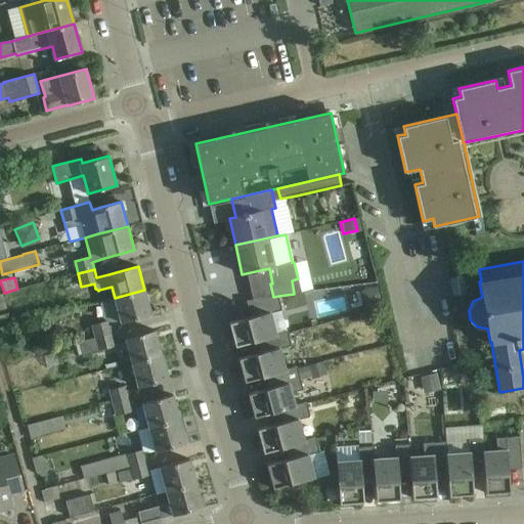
[(378,287),(360,291),(364,306),(382,302),(378,287)]
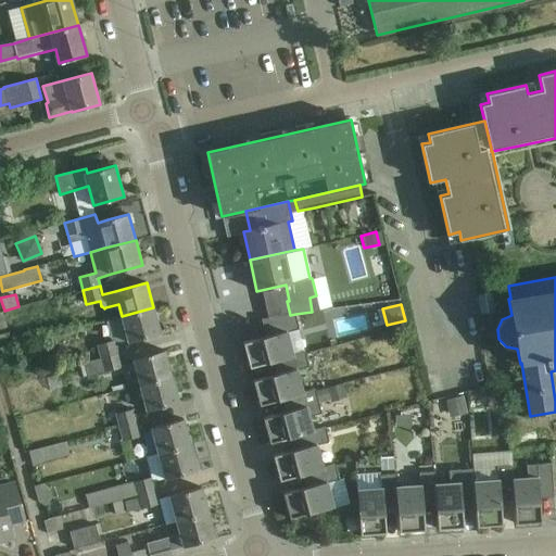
[(129,342),(139,339),(161,333),(153,307),(122,316),(129,342)]
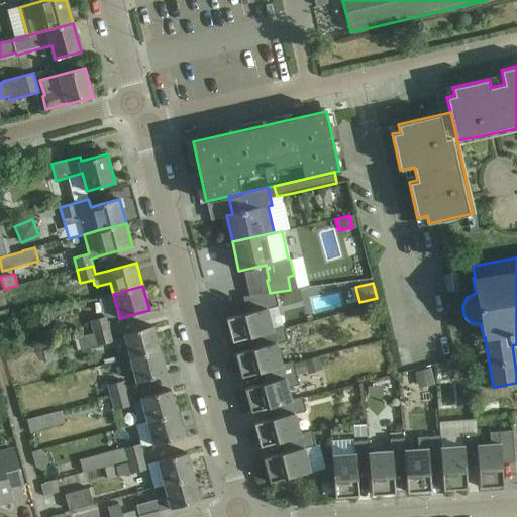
[(279,306),(275,292),(270,293),(245,296),(243,297),(243,298),(247,297),(251,312),(226,318),(232,342),(257,335),(284,328),(284,327),(272,330),(267,309),(279,306)]
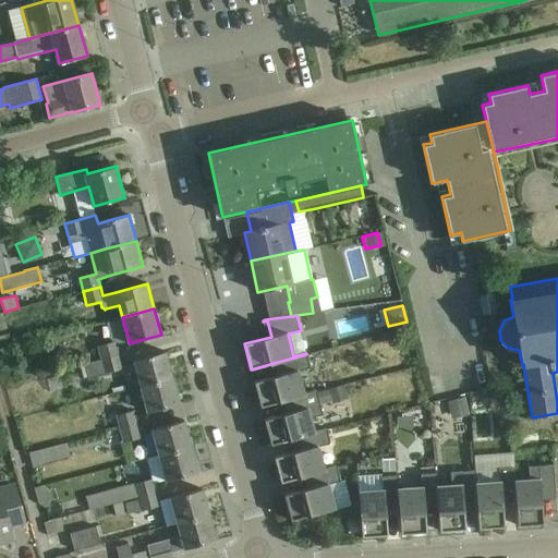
[(9,334),(0,336),(0,350),(12,347),(9,334)]
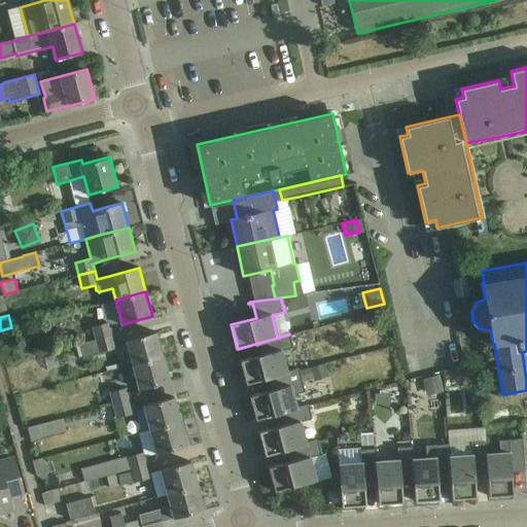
[(97,339),(112,335),(108,321),(93,325),(97,339)]
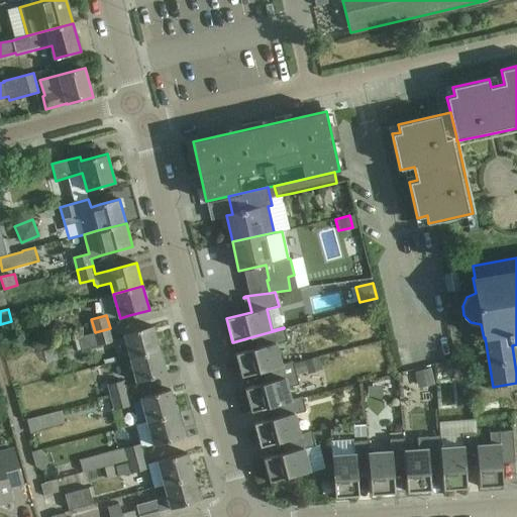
[(130,357),(160,349),(153,326),(124,333),(130,357)]
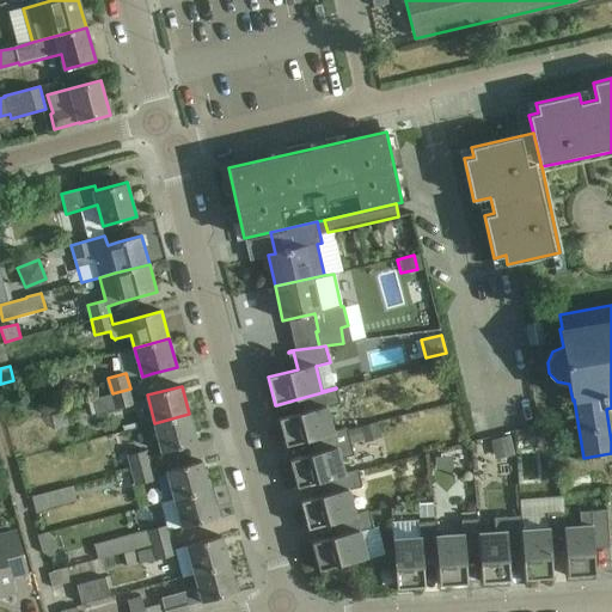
[(135,405),(130,389),(112,393),(92,399),(97,416),(135,405)]
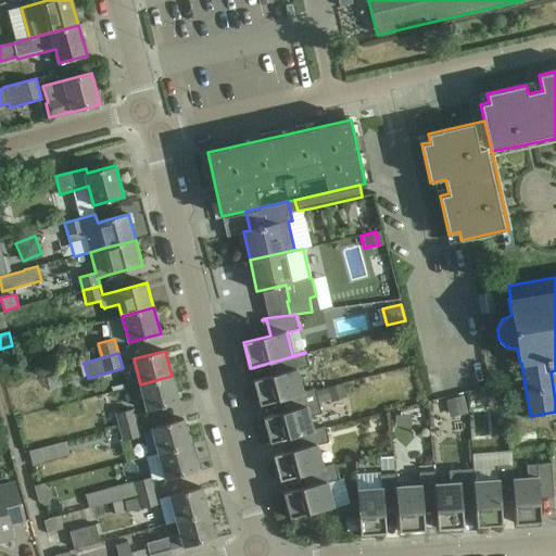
[(310,367),(305,353),(277,361),(280,373),(253,380),(260,405),(288,397),(316,391),(315,389),(303,392),(297,370),(310,367)]
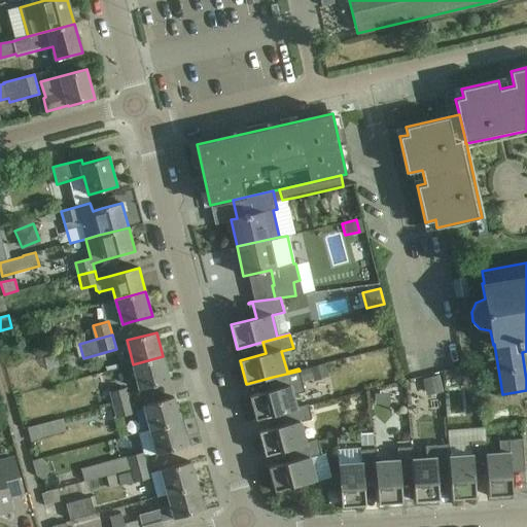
[(40,358),(46,378),(60,374),(54,354),(40,358)]
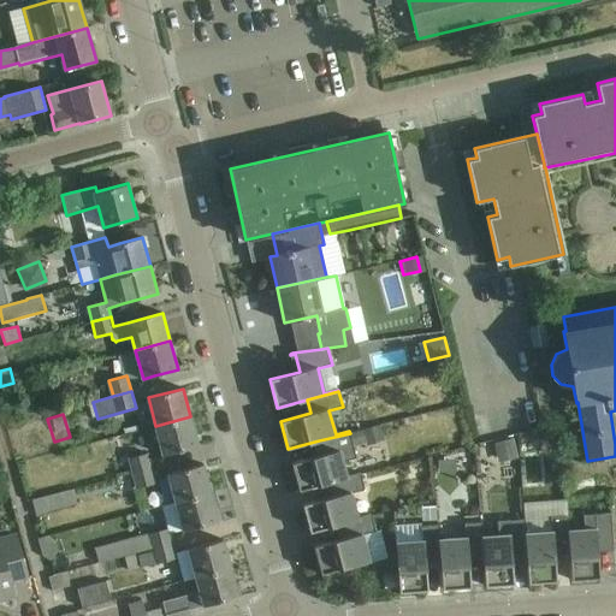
[(199,445),(190,416),(155,426),(164,455),(199,445)]
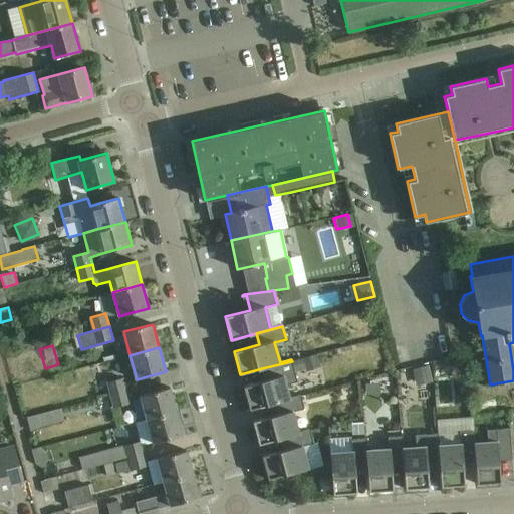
[(317,354),(302,358),(305,368),(306,371),(321,367),(317,354)]
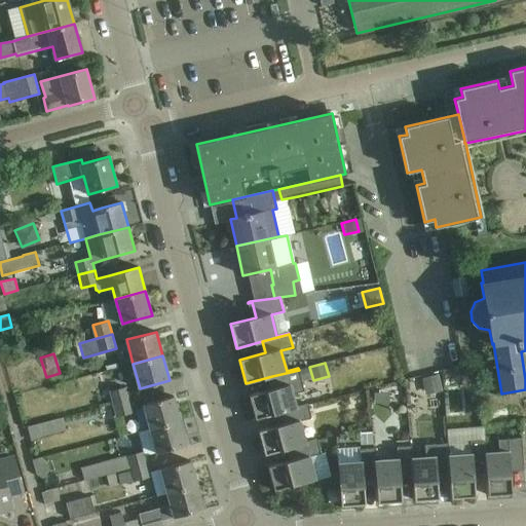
[(255,419),(282,412),(308,405),(308,404),(296,407),(293,395),(304,391),(301,380),(299,370),(272,376),(275,388),(249,396),(255,419)]
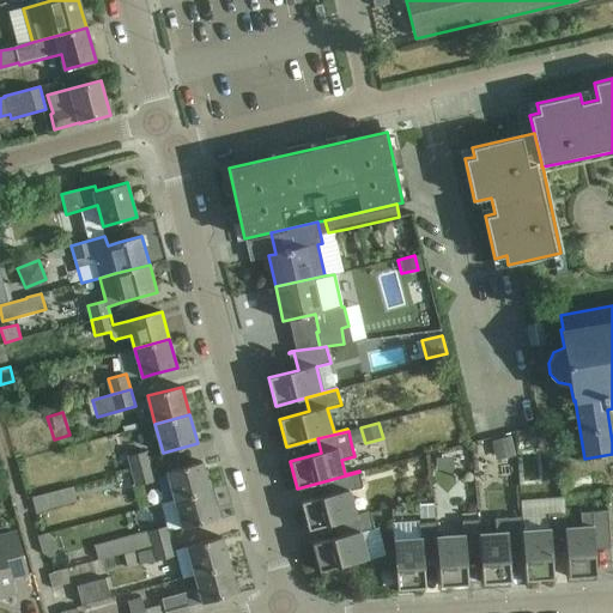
[(511,436),(492,441),(497,460),(516,455),(511,436)]
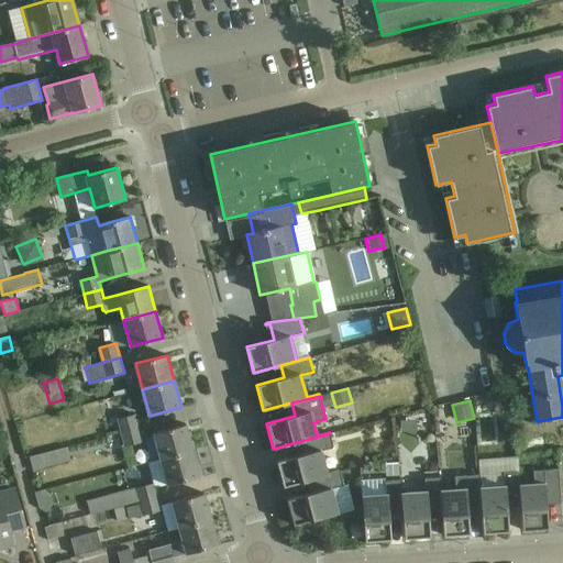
[(121,432),(140,428),(136,415),(118,419),(121,432)]
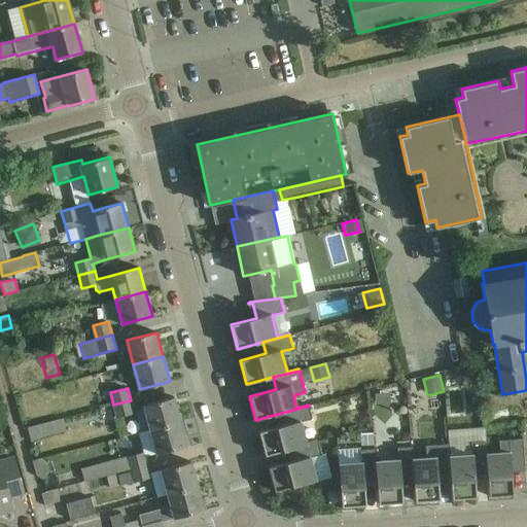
[(150,429),(180,421),(174,397),(144,406),(150,429)]
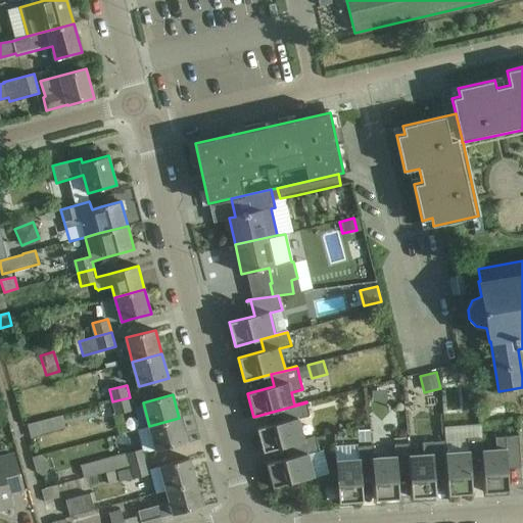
[(133,411),(130,397),(112,401),(116,415),(133,411)]
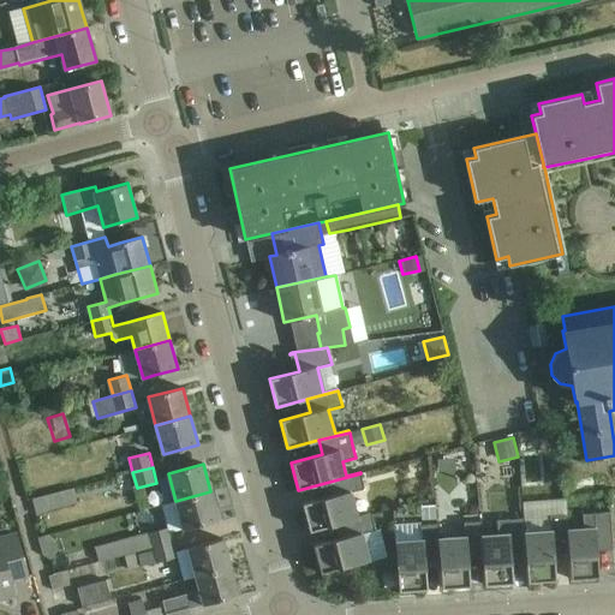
[(364,489),(360,473),(329,482),(333,496),(302,503),(310,532),(340,524),(371,515),(371,514),(357,518),(351,493),(364,489)]
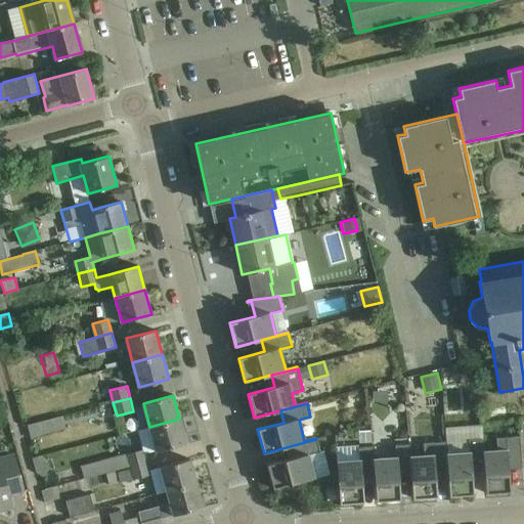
[(25,422),(28,436),(61,430),(59,416),(25,422)]
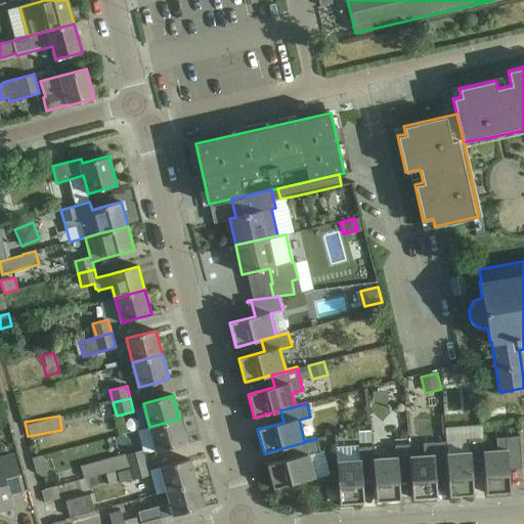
[(186,443),(179,419),(149,427),(157,451),(186,443)]
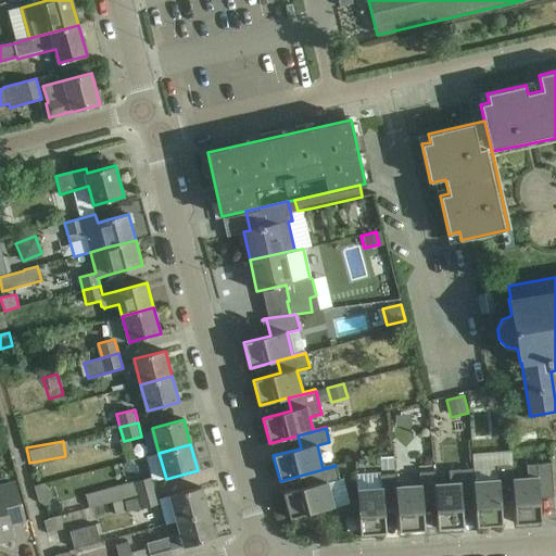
[(513,479),(514,495),(516,523),(541,522),(540,493),(552,493),(553,497),(554,497),(553,476),(552,464),(527,465),(528,478),(514,479),(513,479)]
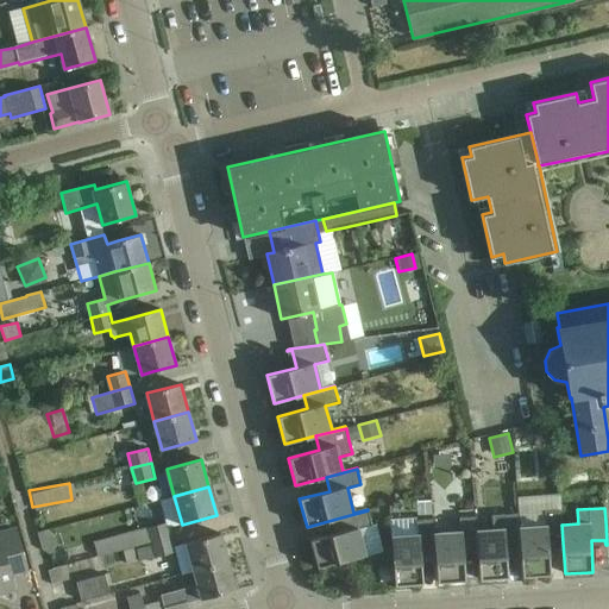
[(372,526),(368,510),(337,519),(340,532),(311,540),(318,567),(365,556),(358,529),(372,526)]
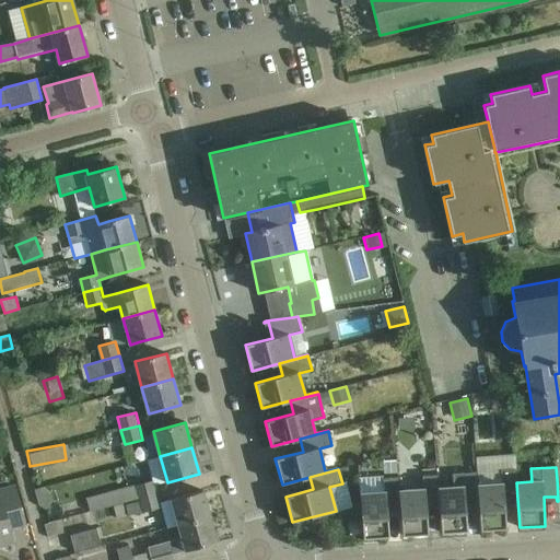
[(516,482),(517,482),(516,469),(500,470),(501,483),(478,486),(477,486),(478,501),(480,531),(506,528),(504,500),(517,499),(516,482)]
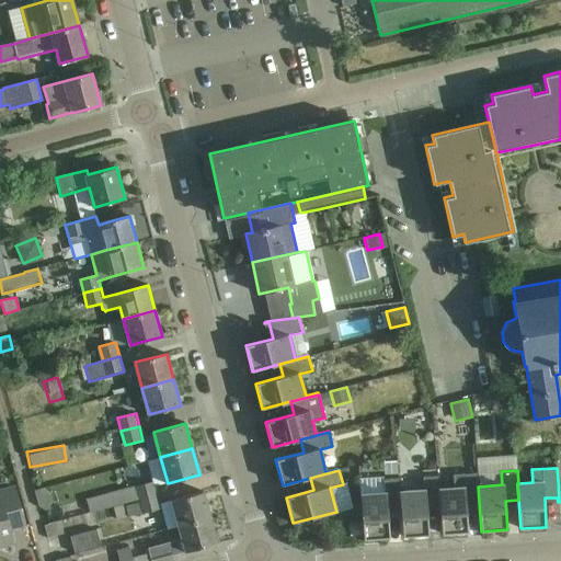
[(478,487),(479,487),(478,473),(453,474),(454,488),(439,489),(441,505),(439,505),(442,534),(468,533),(466,503),(479,502),(478,487)]
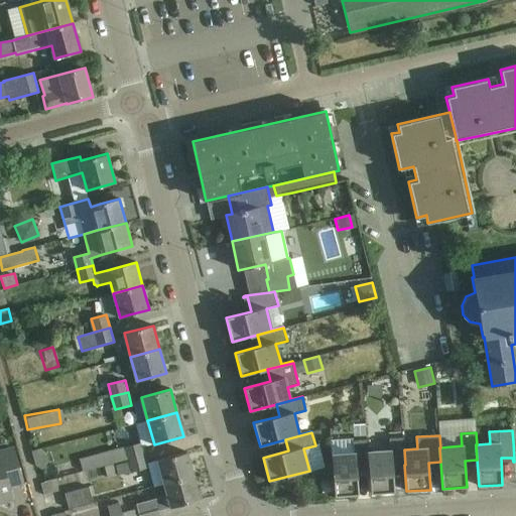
[(404,449),(403,437),(389,438),(390,450),(369,452),(368,453),(369,467),(369,468),(370,494),(394,492),(392,466),(404,465),(405,465),(404,449)]
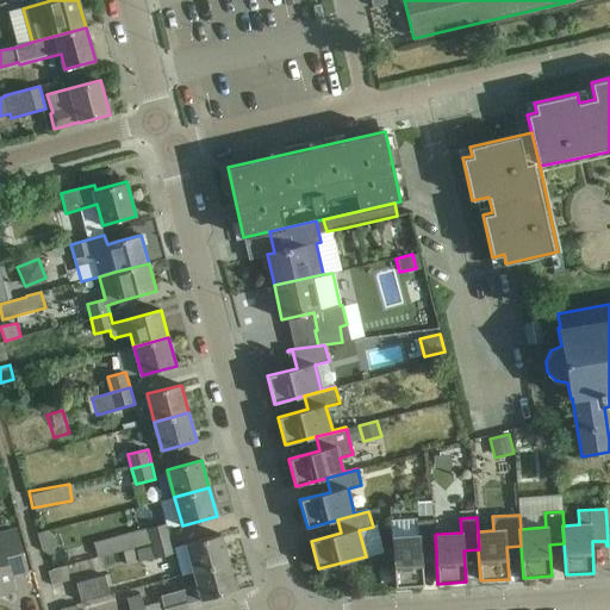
[(435,535),(436,534),(435,521),(417,522),(418,535),(392,537),(393,562),(396,586),(423,585),(422,553),(436,553),(436,552),(435,535)]
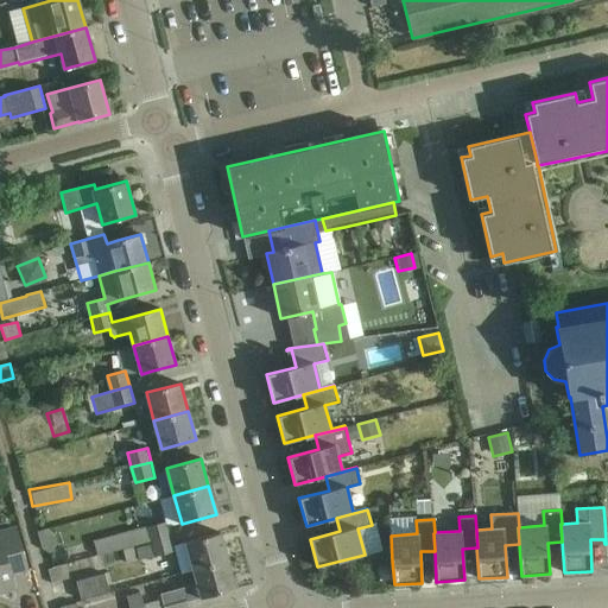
[(166,523),(147,527),(151,542),(171,537),(166,523)]
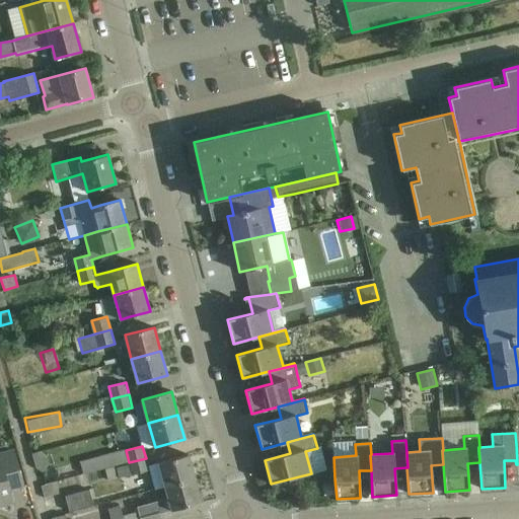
[(0,505),(12,502),(9,490),(22,486),(13,448),(0,451),(0,505)]
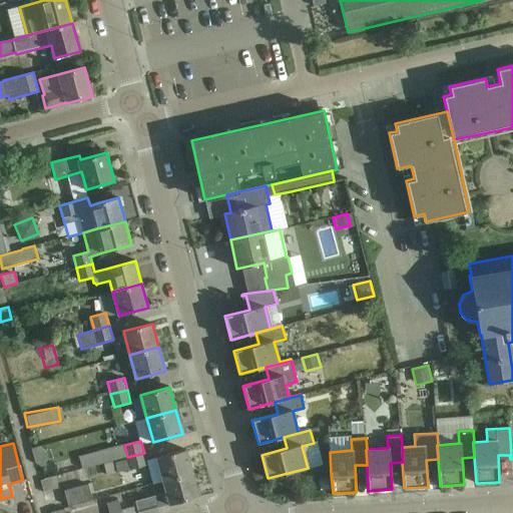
[(163,481),(192,473),(186,450),(156,457),(163,481)]
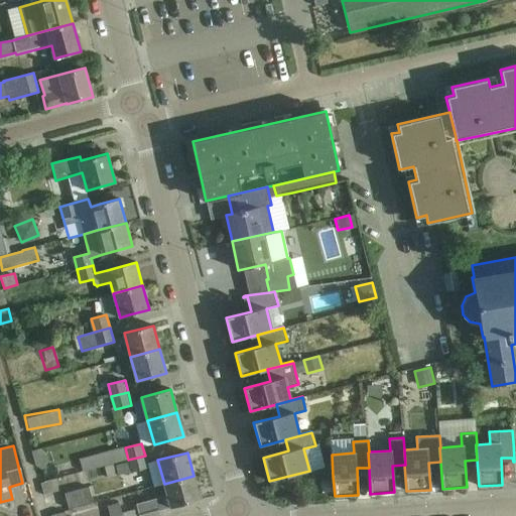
[(148,469),(145,456),(128,460),(132,473),(148,469)]
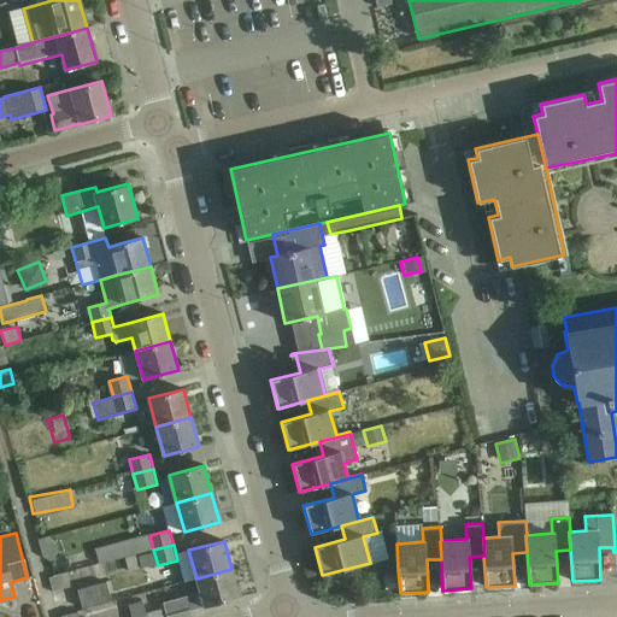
[(153,550),(141,553),(146,569),(158,565),(153,550)]
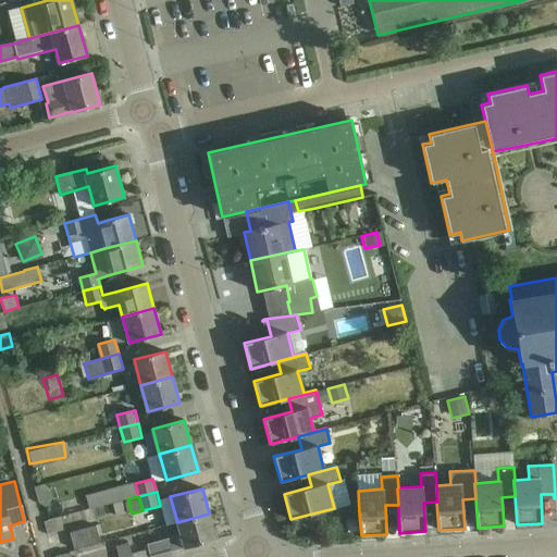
[(122,502),(113,504),(116,516),(125,514),(122,502)]
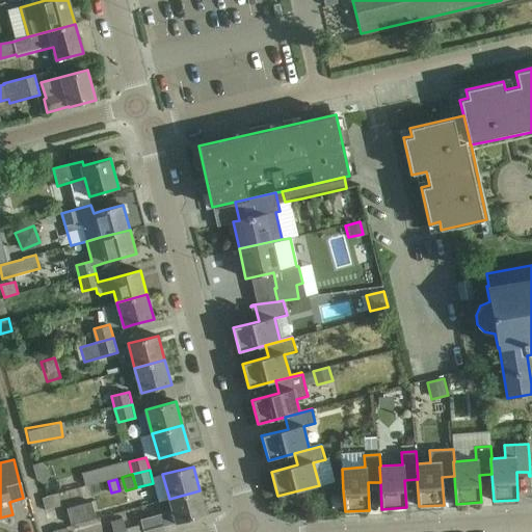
[(200,490),(169,499),(173,510),(160,513),(139,520),(141,525),(126,529),(123,519),(110,522),(113,531),(159,531),(165,531),(164,527),(206,515),(200,490)]
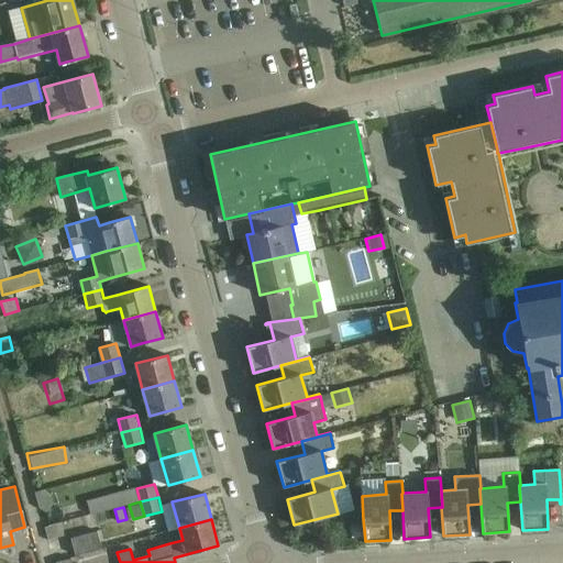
[(70,539),(75,555),(101,549),(97,531),(70,539)]
